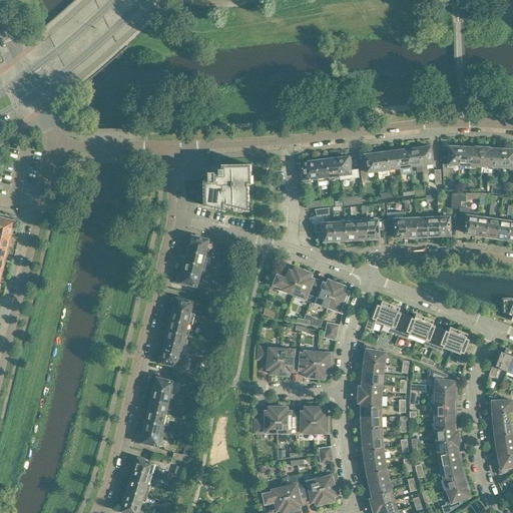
[(433,163),(431,146),(430,146),(428,145),(426,145),(425,147),(419,147),(423,171),(424,179),(428,178),(427,168),(426,164),(433,163)]
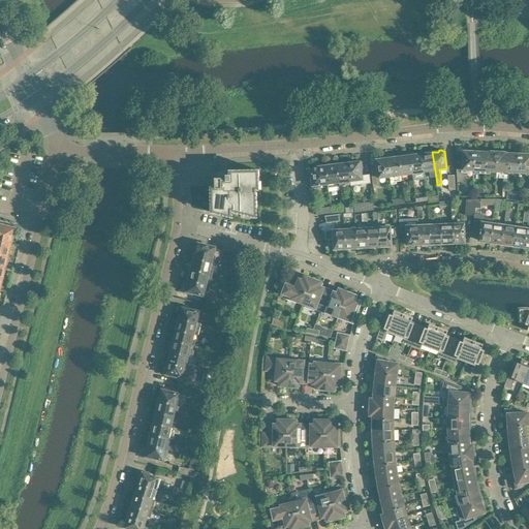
[(473,170),(475,150),(470,150),(468,151),(463,151),(462,168),(456,168),(457,182),(466,182),(467,170),(473,170)]
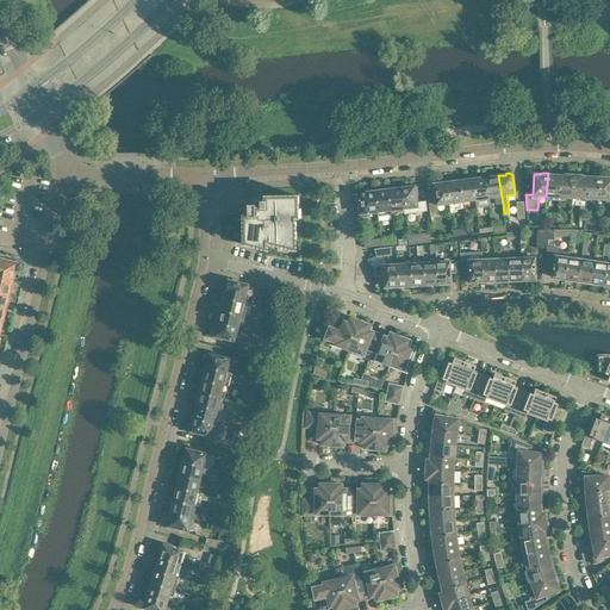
[(559,199),(560,175),(554,175),(553,174),(548,173),(546,197),(553,197),(553,199),(559,199)]
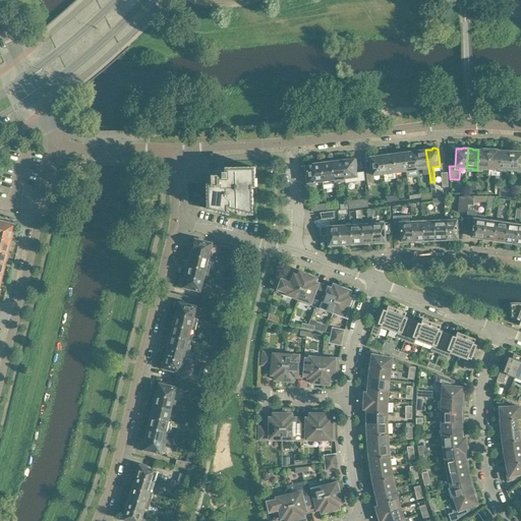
[(488,169),(490,148),(485,148),(484,149),(482,149),(482,150),(478,150),(477,170),(477,173),(487,174),(487,169),(488,169)]
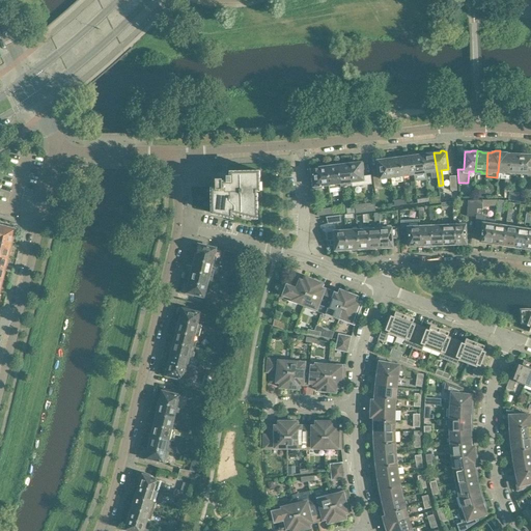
[(509,174),(510,154),(506,154),(506,152),(505,152),(504,151),(500,150),(498,172),(498,178),(505,178),(504,196),(508,197),(508,195),(509,174)]
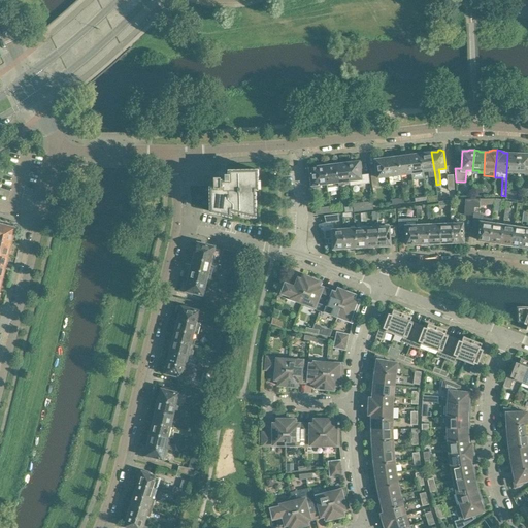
[(422,154),(421,154),(423,172),(428,171),(429,177),(435,176),(431,152),(427,153),(425,152),(423,152),(422,154)]
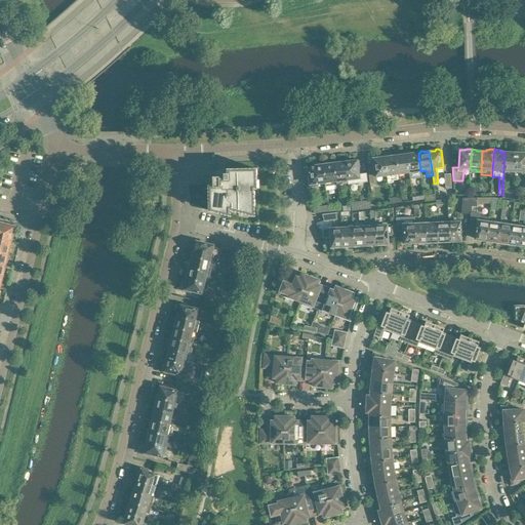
[(515,171),(517,152),(511,151),(510,152),(505,152),(503,172),(509,172),(509,171),(515,171)]
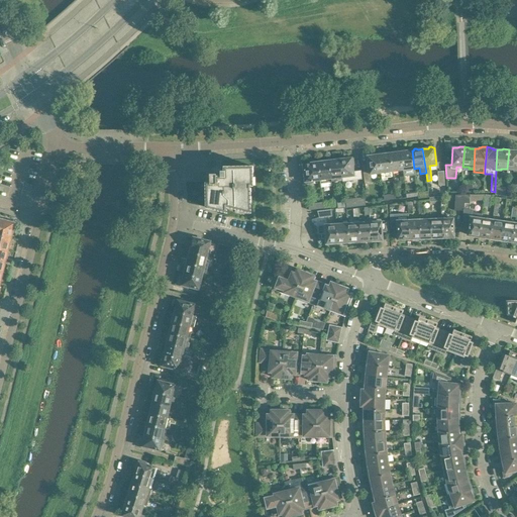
[(414,169),(412,150),(411,150),(409,149),(407,149),(406,151),(401,151),(403,170),(404,176),(415,174),(414,169)]
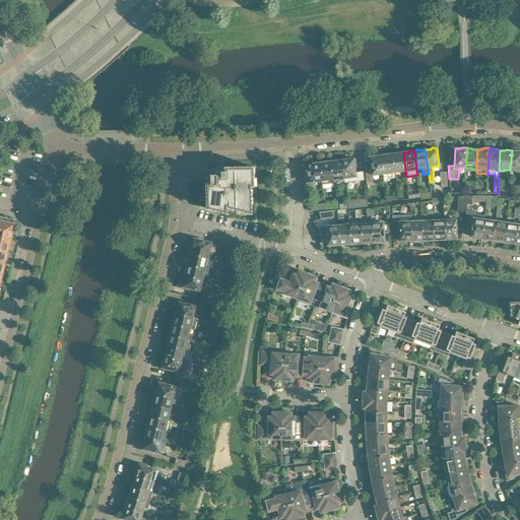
[(519,151),(517,151),(516,150),(512,150),(510,170),(516,171),(516,172),(519,172),(519,151)]
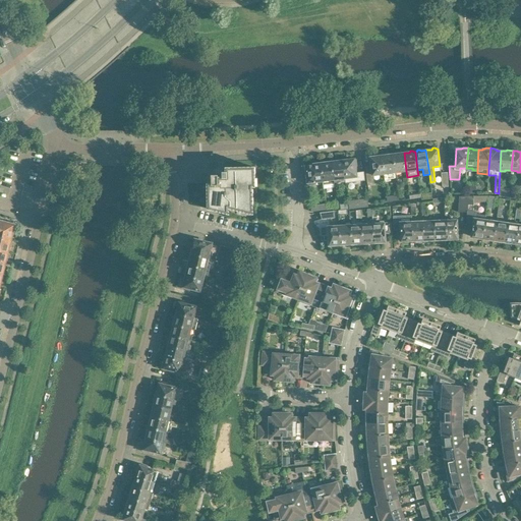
[(406,171),(404,153),(399,154),(397,153),(395,153),(394,154),(393,155),(395,173),(406,171)]
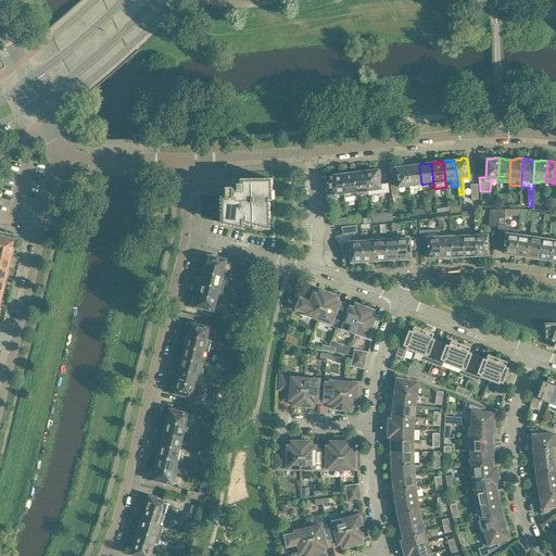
[(421,185),(419,165),(418,165),(416,164),(414,164),(413,165),(407,166),(409,186),(411,193),(416,192),(416,190),(421,189),(421,185)]
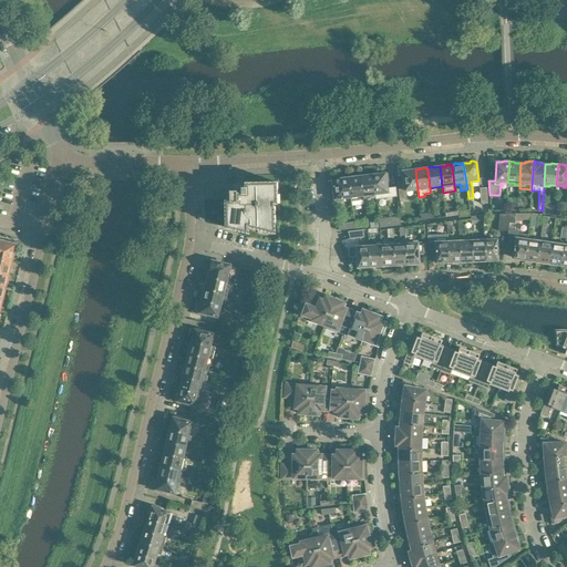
[(418,189),(415,169),(403,172),(404,179),(397,181),(400,199),(406,198),(405,192),(418,189)]
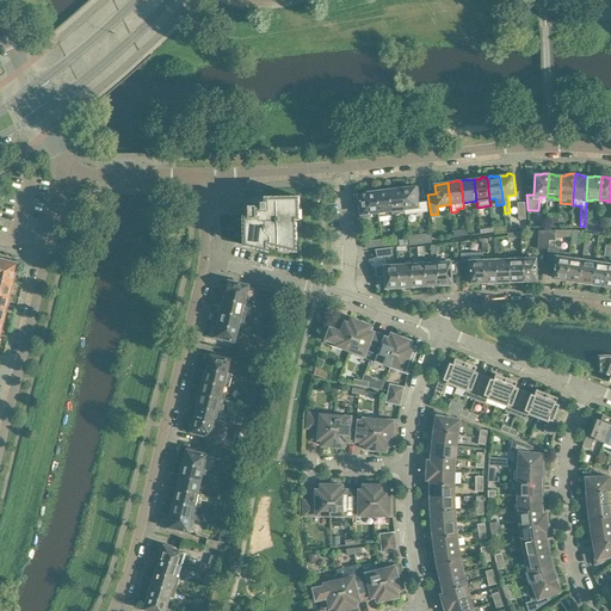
[(403,189),(402,189),(403,201),(405,209),(406,215),(427,211),(429,211),(427,202),(426,202),(418,203),(417,196),(419,195),(418,186),(417,186),(411,187),(408,186),(405,186),(403,189)]
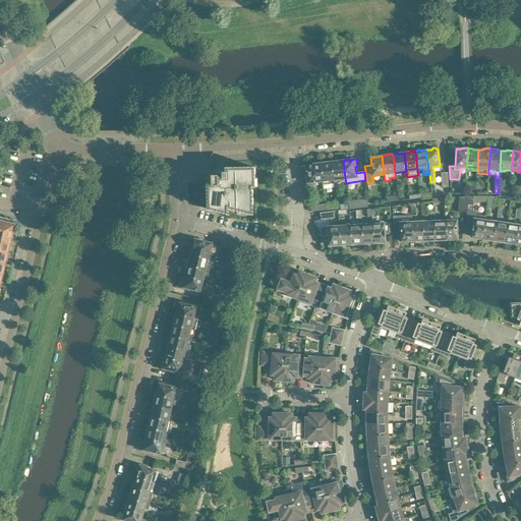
[(345,178),(343,161),(342,161),(341,160),(338,160),(336,162),(332,162),(333,171),(334,182),(340,182),(339,179),(345,178)]
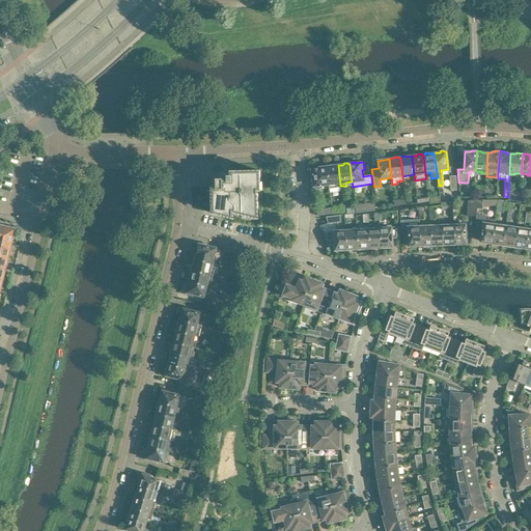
[(340,186),(339,174),(338,165),(333,166),(332,164),(329,165),(327,167),(326,167),(327,174),(329,185),(330,193),(341,191),(340,186)]
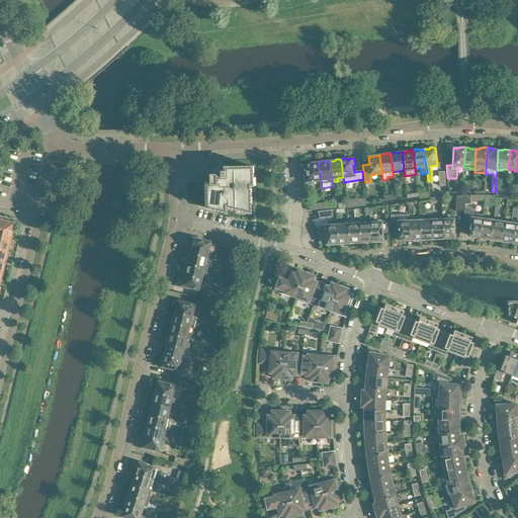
[(321,180),(319,170),(318,163),(316,161),(313,162),(312,164),(304,165),(306,183),(313,182),(313,181),(321,180)]
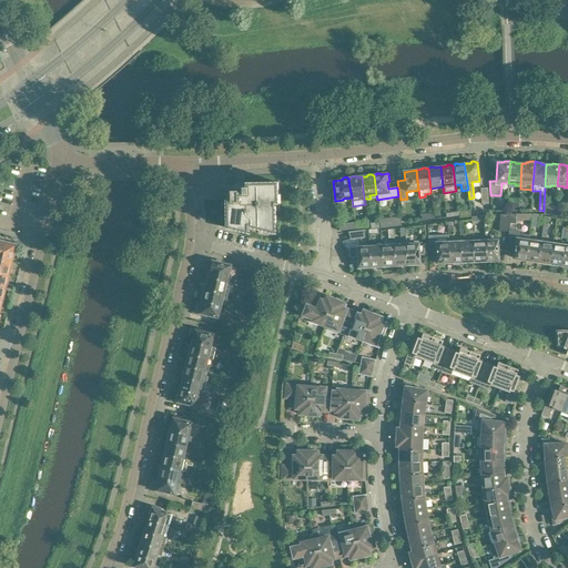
[(274,233),(274,206),(274,204),(276,204),(276,182),(245,183),(245,188),(242,188),(242,189),(236,189),(236,191),(230,191),(230,200),(225,200),(226,227),(247,233),(247,230),(249,230),(249,226),(274,233)]
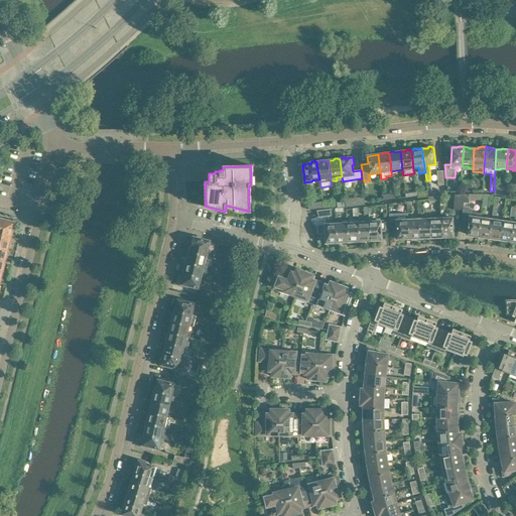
[(461,210),(462,194),(455,194),(454,210),(461,210)]
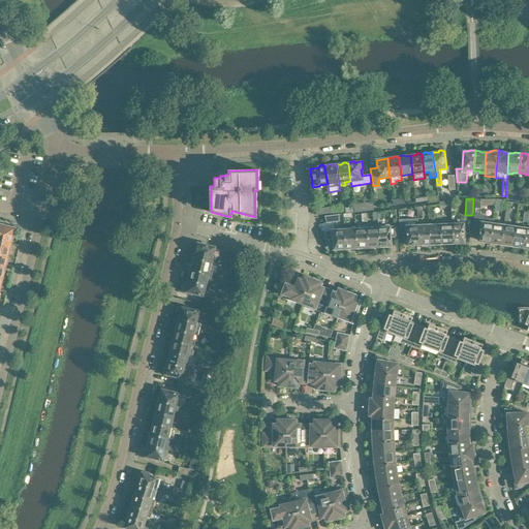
[(406,223),(406,208),(398,209),(399,223),(406,223)]
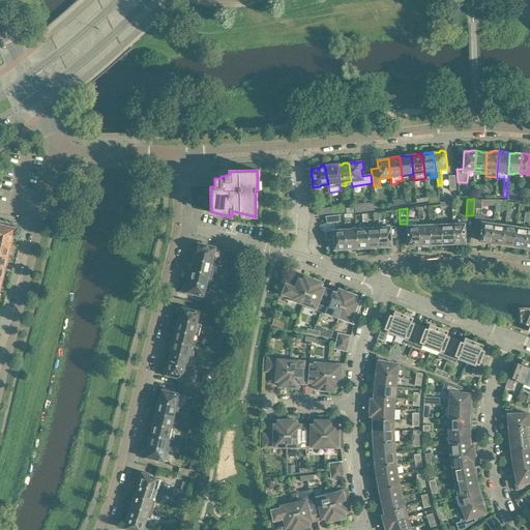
[(341,222),(340,214),(325,215),(327,223),(341,222)]
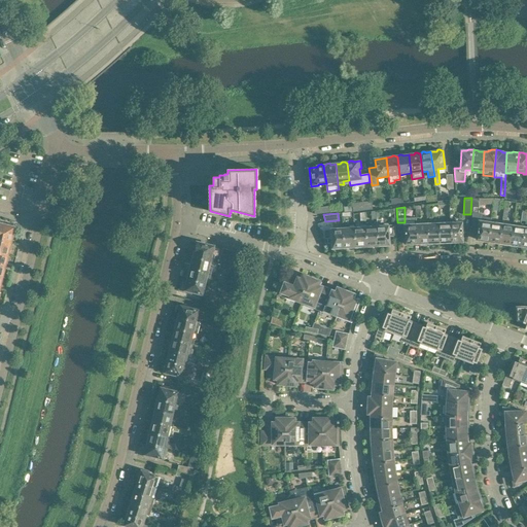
[(472,214),(471,231),(479,232),(477,239),(482,240),(483,242),(487,242),(488,241),(491,221),(491,218),(483,217),(481,213),(478,214),(472,214)]
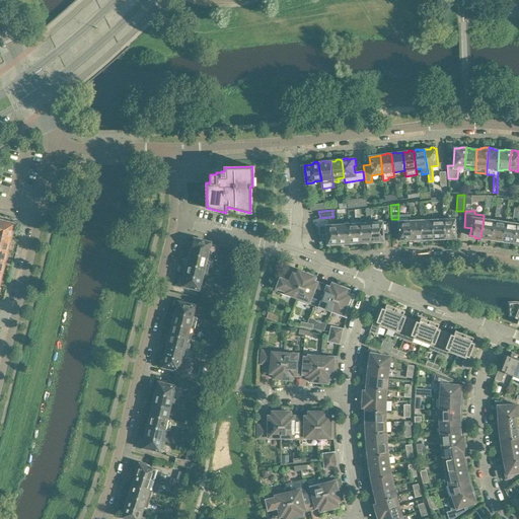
[(456,237),(455,218),(444,219),(444,238),(445,238),(446,239),(450,239),(451,237),(456,237)]
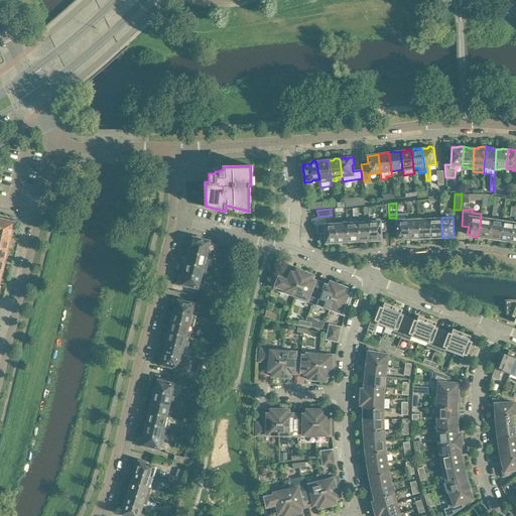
[(489,238),(492,219),(481,217),(478,236),(483,237),(484,238),(488,239),(489,238)]
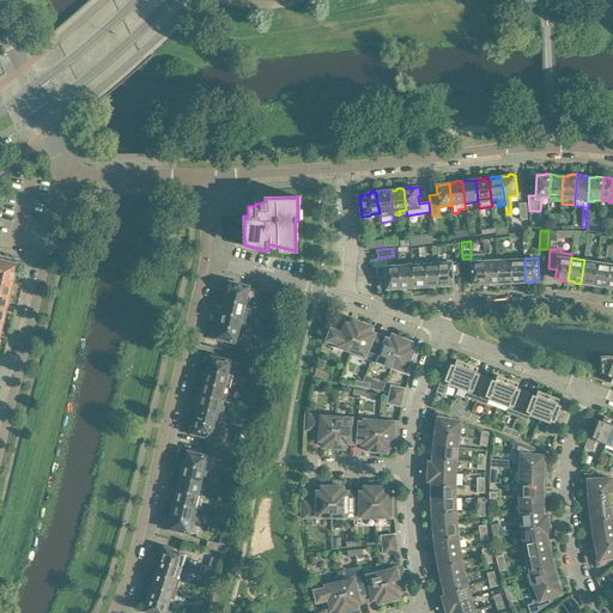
[(511,281),(511,259),(498,260),(498,283),(504,281),(505,284),(510,284),(511,281)]
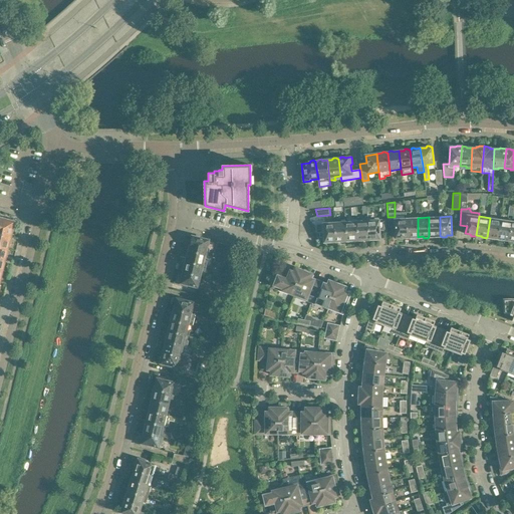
[(440,236),(440,217),(429,217),(429,236),(430,236),(431,237),(435,237),(436,236),(440,236)]
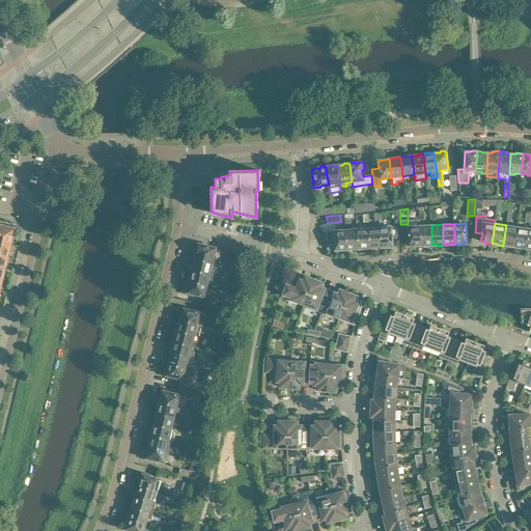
[(12,236),(15,229),(0,225),(0,242),(10,245),(10,244),(12,244),(14,239),(12,236)]
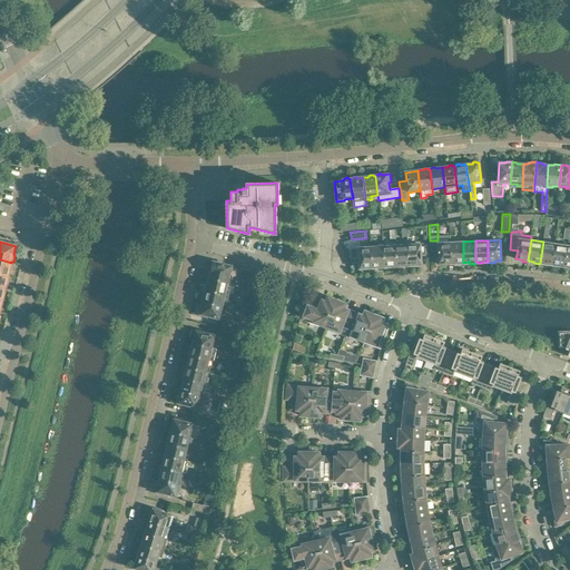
[(451,263),(451,242),(438,243),(439,264),(444,263),(445,265),(450,265),(451,263)]
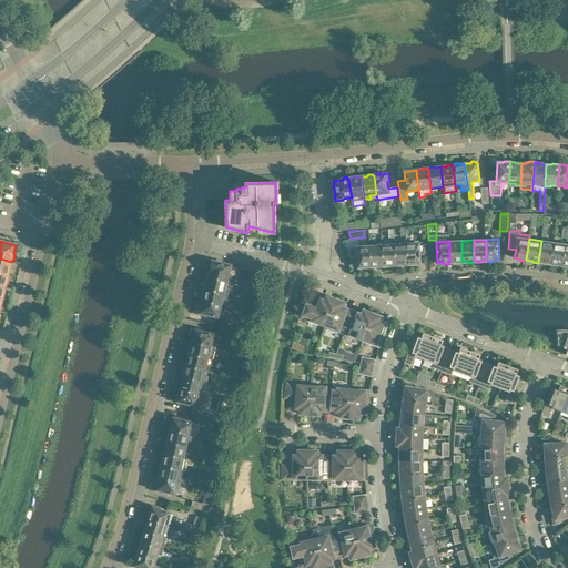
[(462,262),(462,241),(449,241),(449,262),(455,262),(456,263),(460,263),(462,262)]
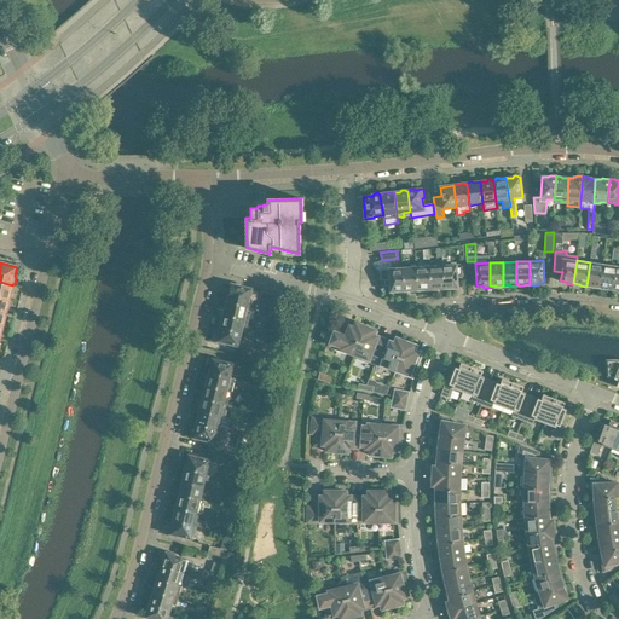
[(600,287),(603,264),(590,262),(586,285),(593,285),(594,288),(597,288),(599,287),(600,287)]
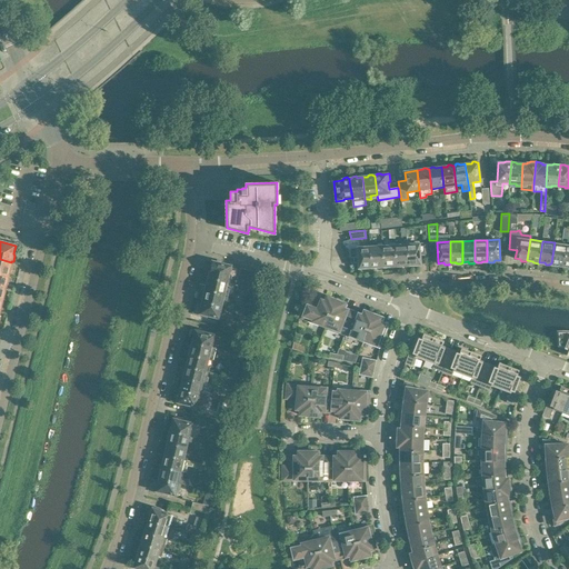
[(420,263),(420,255),(427,255),(427,243),(419,245),(419,242),(407,243),(408,265),(409,265),(411,266),(415,266),(416,263),(420,263)]
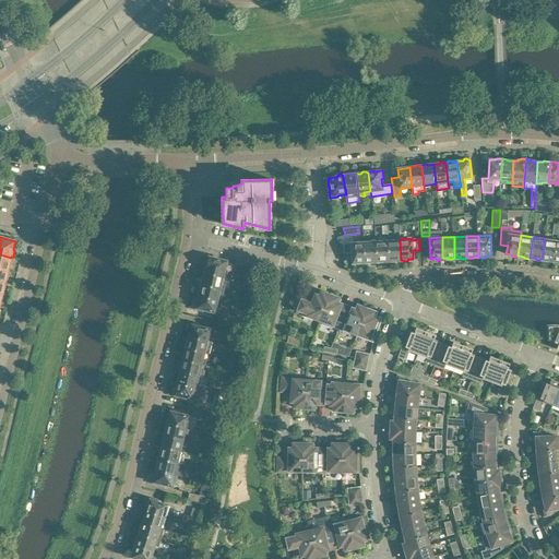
[(554,261),(557,240),(545,238),(542,259),(543,259),(544,261),(547,261),(549,260),(554,261)]
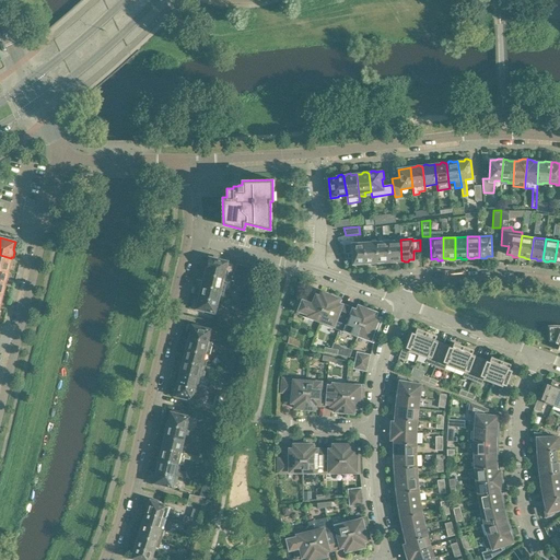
[(401,260),(400,240),(388,241),(389,260),(391,260),(392,263),(396,261),(397,260),(401,260)]
